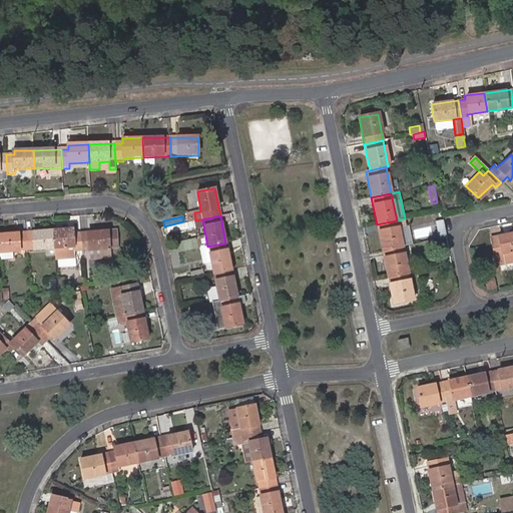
[(397,220),(377,224),(382,250),(402,245),(398,226),(397,220)]
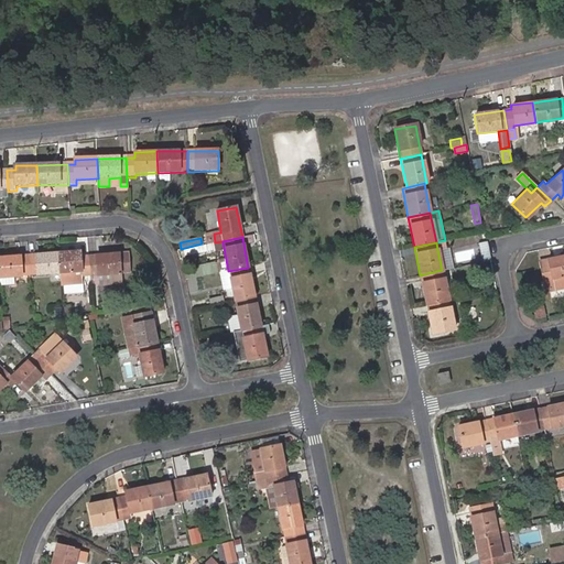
[(184,256),(208,251),(206,245),(182,250),(184,256)]
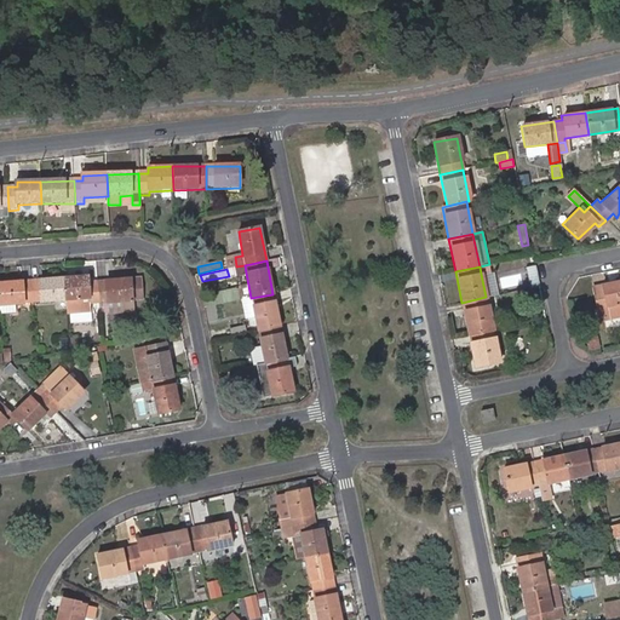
[(98,305),(97,282),(89,282),(87,276),(63,279),(64,300),(65,313),(70,313),(90,311),(90,306),(98,305)]
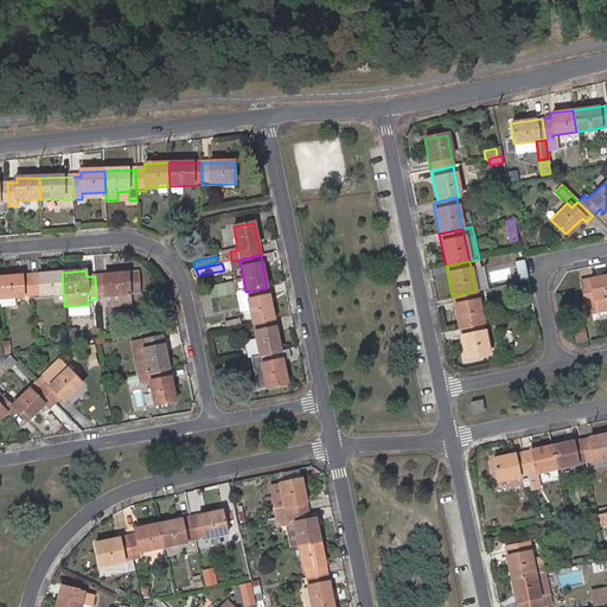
[(63,294),(62,273),(29,275),(31,296),(63,294)]
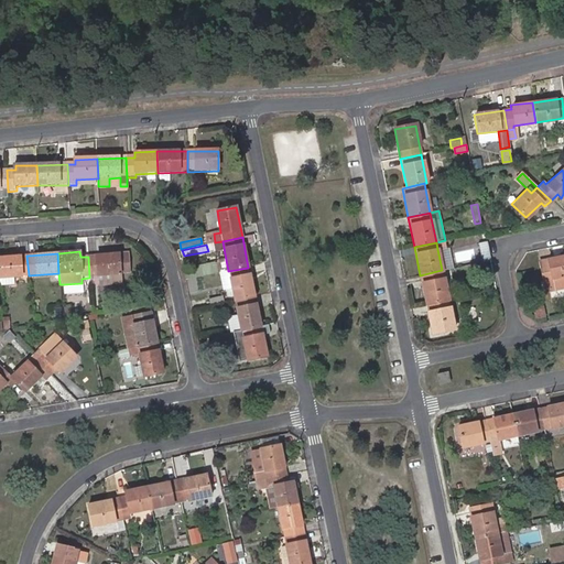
[(118,255),(88,257),(89,278),(98,277),(98,284),(98,285),(121,284),(120,273),(129,273),(127,253),(118,255)]
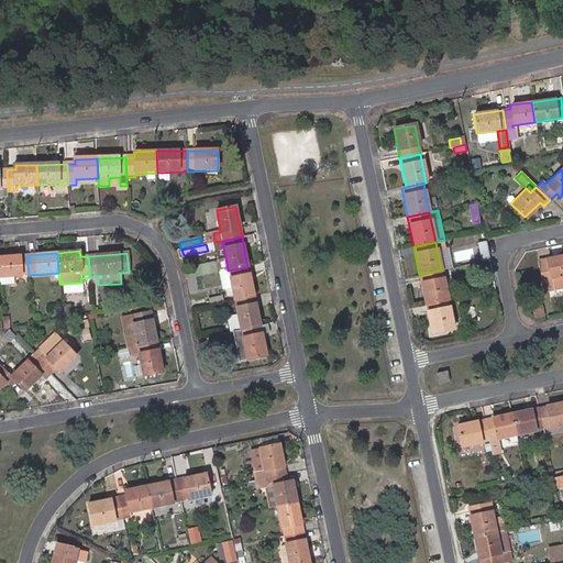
[(562,253),(537,258),(541,278),(551,276),(556,275),(559,285),(562,284),(562,253)]
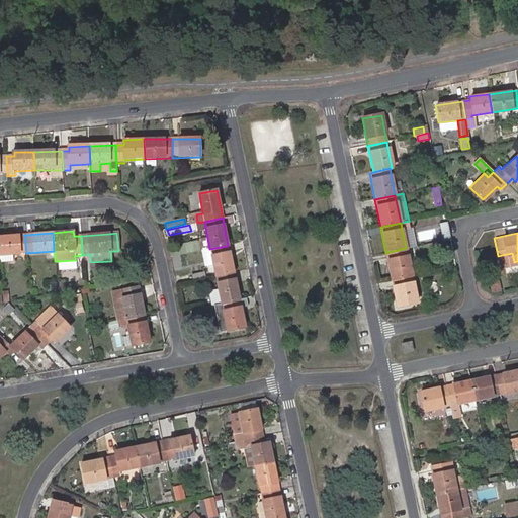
[(0,255),(26,253),(24,235),(0,236),(0,255)]
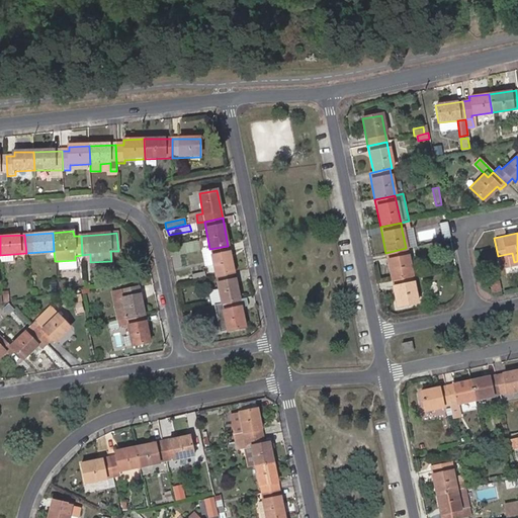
[(209,249),(207,239),(200,240),(202,251),(209,249)]
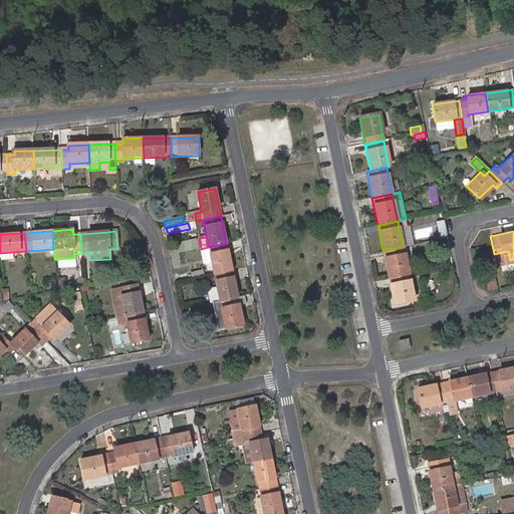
[(226,244),(208,247),(213,274),(231,270),(226,244)]
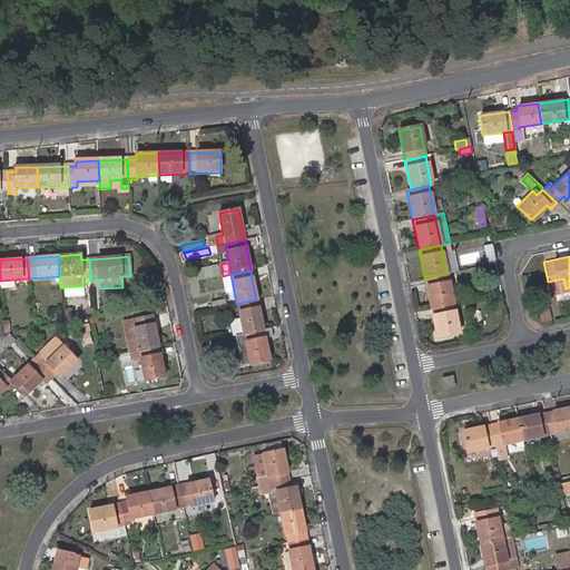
[(446,273),(424,278),(431,307),(452,303),(446,273)]
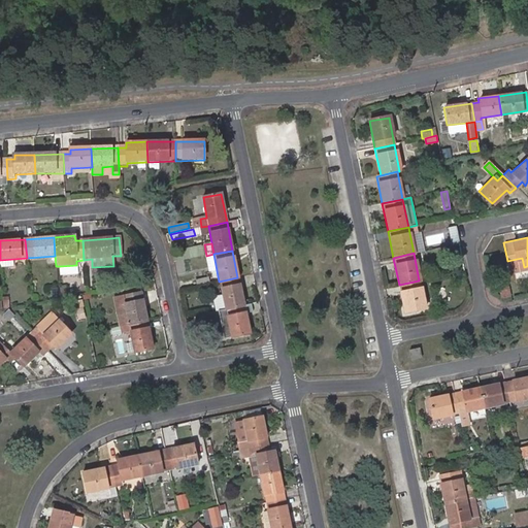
[(522,258),(517,259),(519,267),(508,269),(509,273),(527,269),(527,266),(524,267),(522,258)]
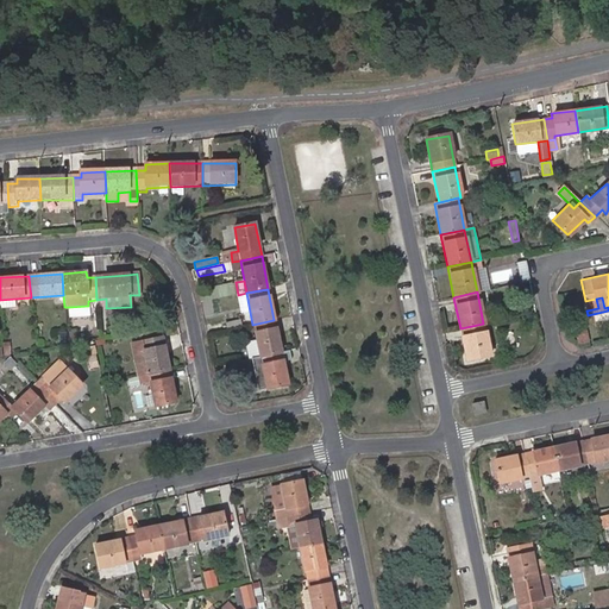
[(596,299),(585,301),(586,311),(598,308),(596,299)]
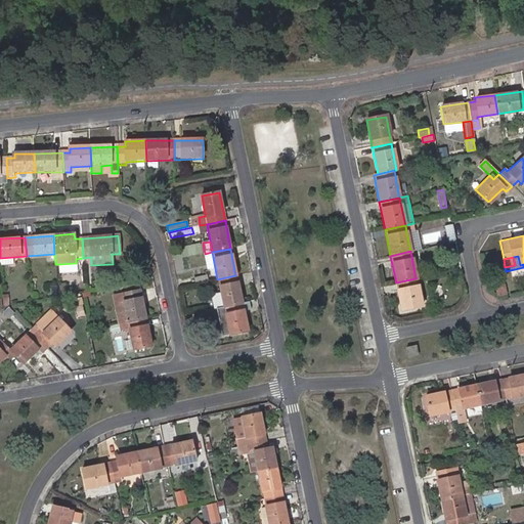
[(59,264),(59,271),(77,270),(76,263),(59,264)]
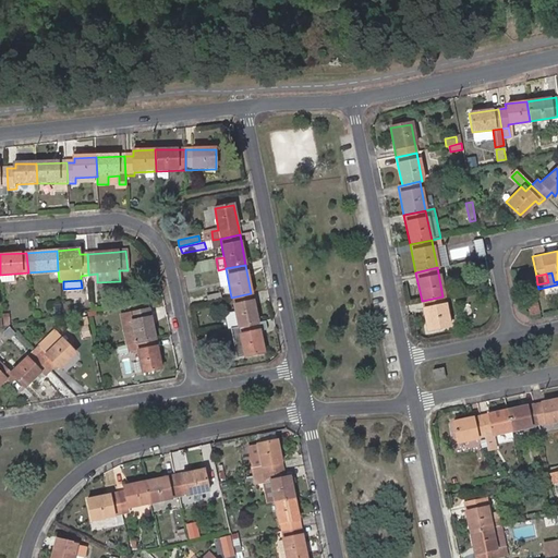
[(223,299),(222,293),(208,296),(209,302),(223,299)]
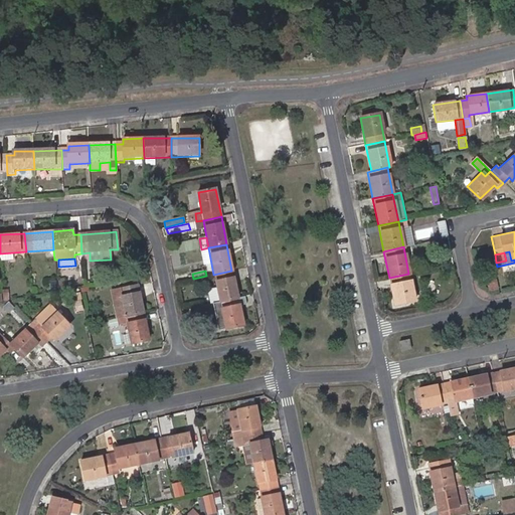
[(231,271),(213,275),(219,302),(236,298),(231,271)]
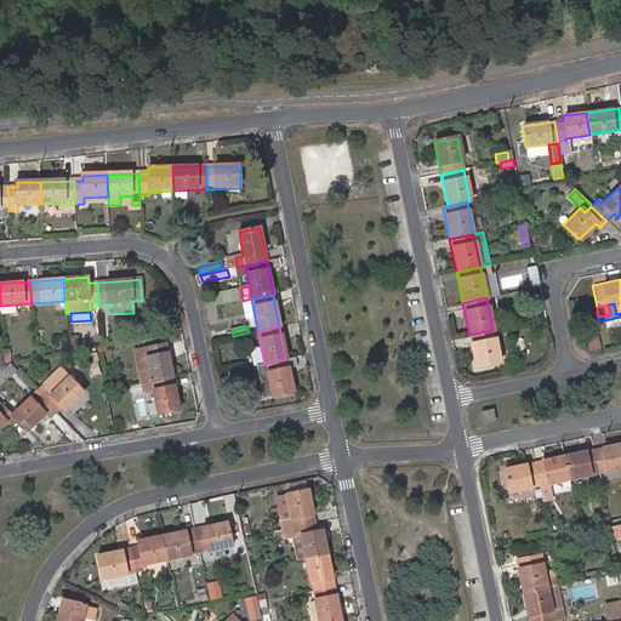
[(493,330),(469,335),(476,366),(500,362),(493,330)]
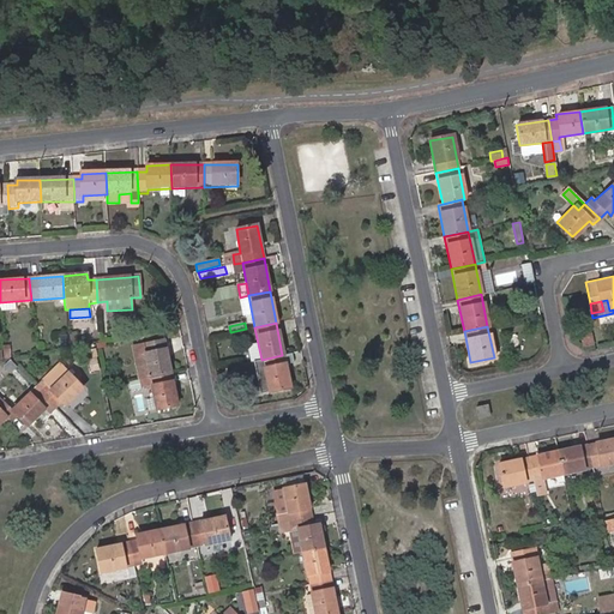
[(590,331),(582,332),(584,344),(593,342),(590,331)]
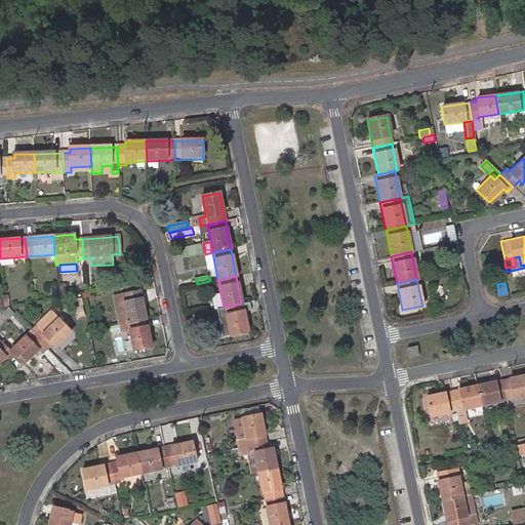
[(58,287),(61,297),(68,295),(66,286),(58,287)]
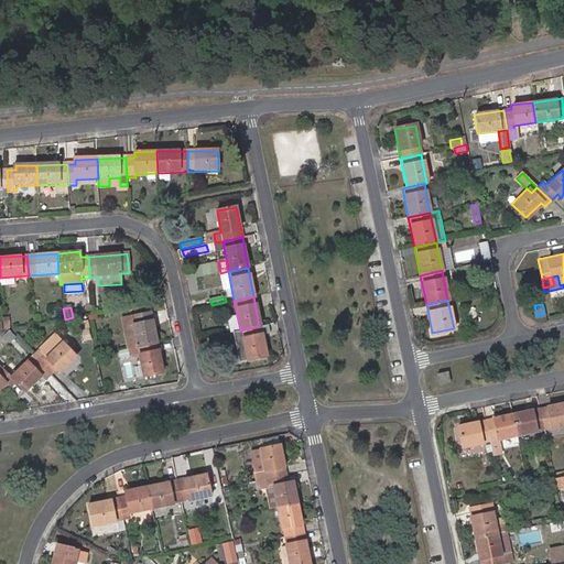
[(138,349),(156,345),(151,315),(131,320),(138,349)]
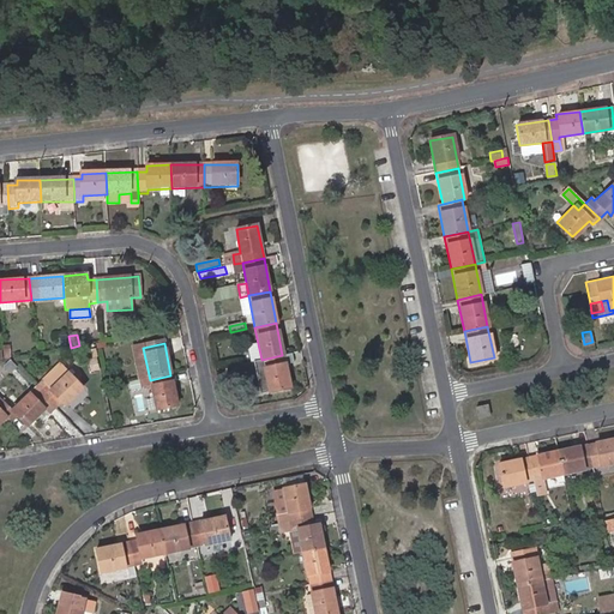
[(150,380),(143,348),(133,349),(140,381),(150,380)]
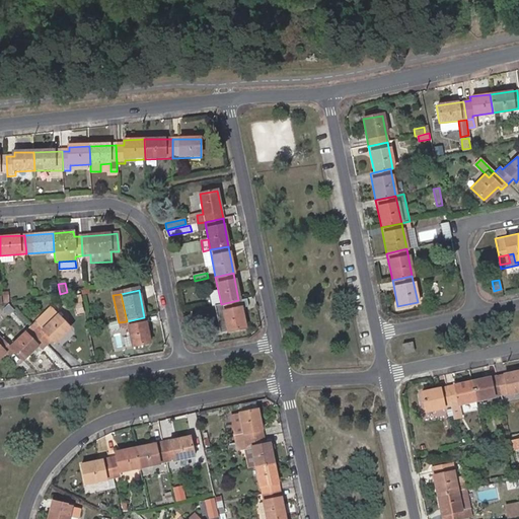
[(238,300),(221,304),(224,319),(220,321),(222,331),(244,327),(238,300)]
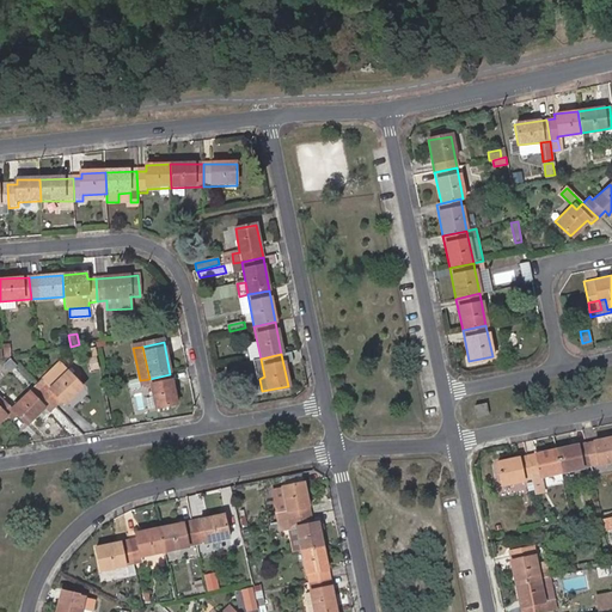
[(95,359),(87,360),(90,372),(98,369),(95,359)]
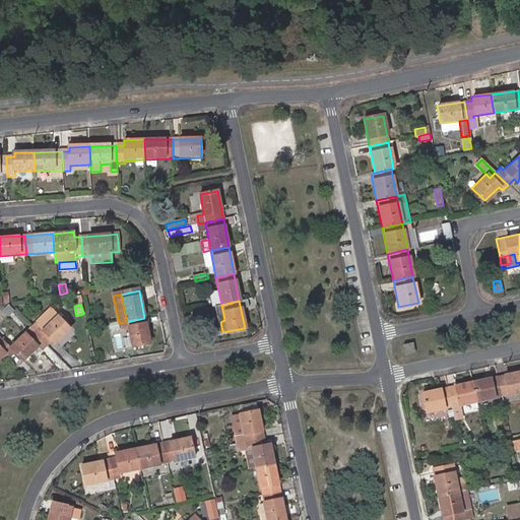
[(50,310),(37,324),(44,331),(57,318),(50,310)]
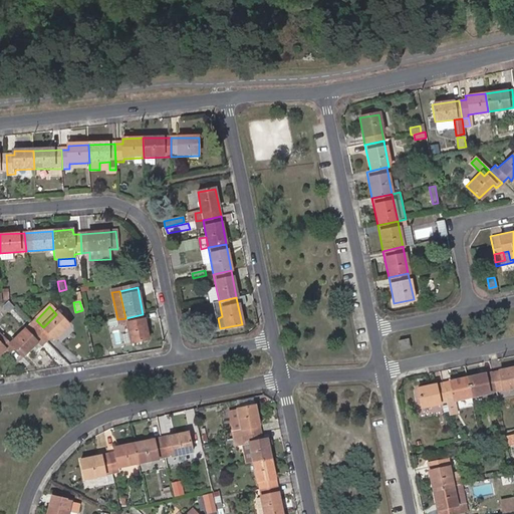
[(33,329),(46,342),(51,337),(54,340),(69,326),(56,314),(43,327),(36,320),(30,326),(33,329)]
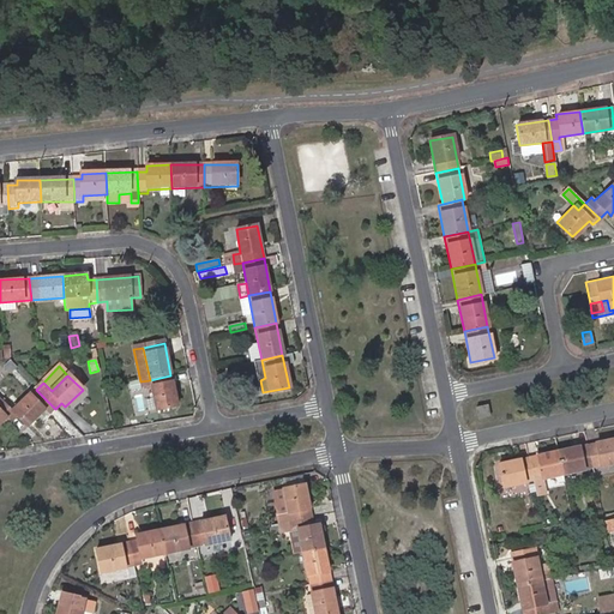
[(178,409),(170,375),(150,380),(151,387),(156,413),(178,409)]
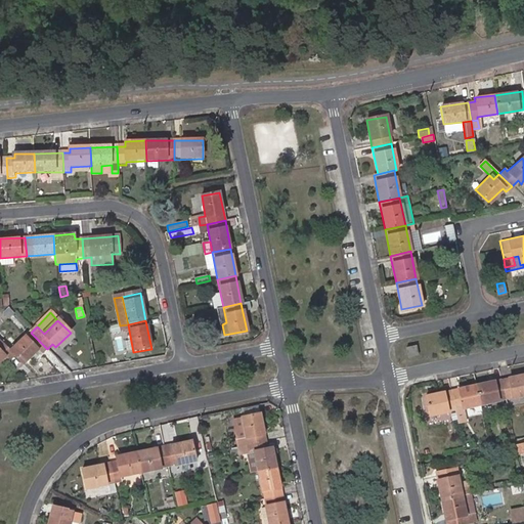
[(224,335),(222,324),(213,325),(215,337),(224,335)]
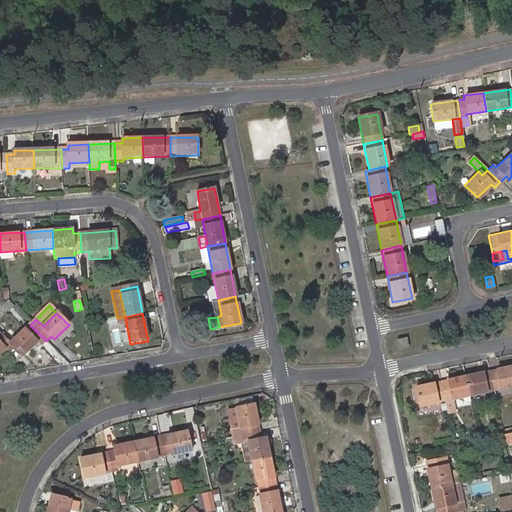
[(15,346),(24,356),(37,343),(40,346),(46,341),(33,328),(27,333),(23,330),(11,343),(15,346)]
